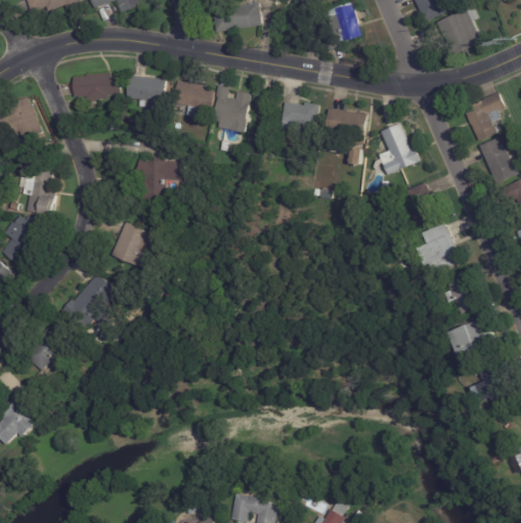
[(69,5),(64,7),(62,2),(45,9),(44,6),(31,10),(26,0),(78,0),(79,1),(69,5)]
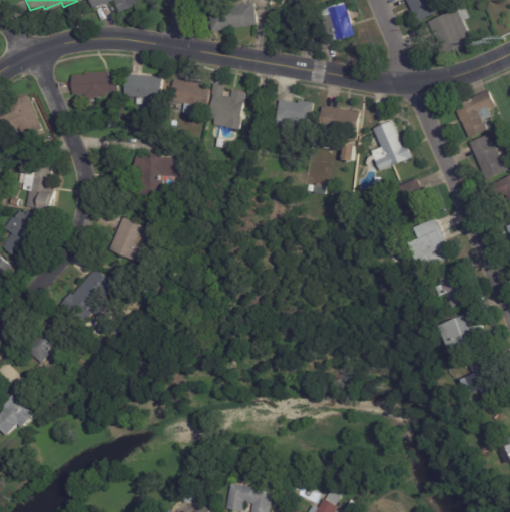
[(136,0),(138,3),(118,11),(113,0),(108,0),(92,7),(88,0),(136,0)]
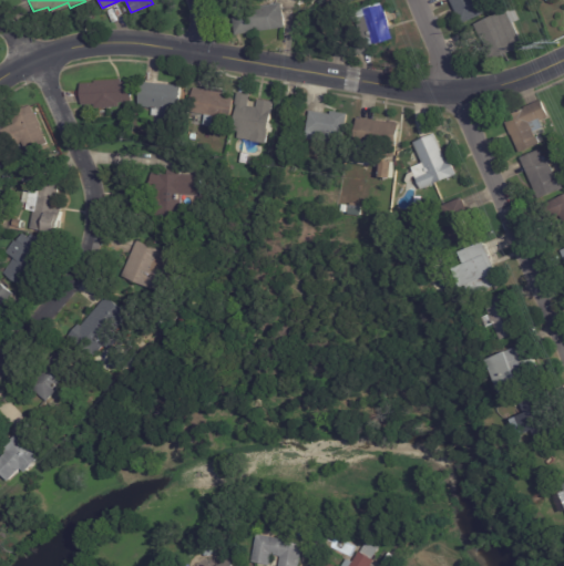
[(252,0),(253,4),(279,1),(284,27),(234,33),(228,0),(252,0)]
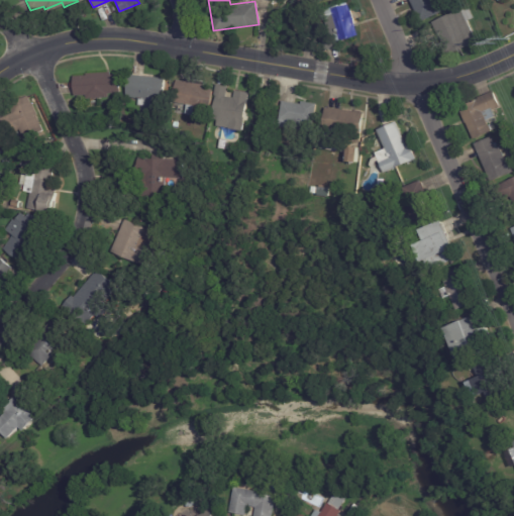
[(444,0),(448,9),(418,22),(407,0),(444,0)]
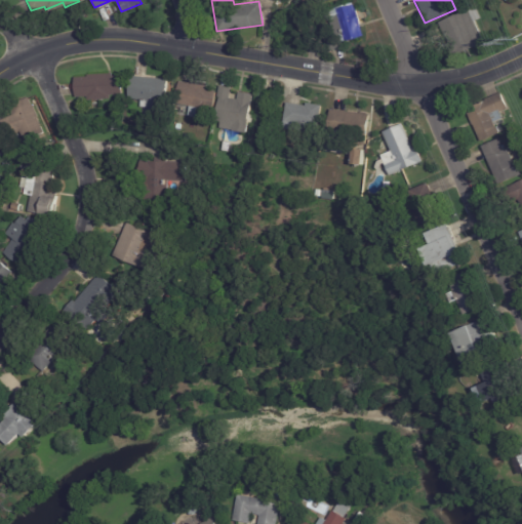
[(353,9),(362,35),(343,41),(345,45),(330,50),(325,36),(333,33),(326,10),(350,1),(353,9)]
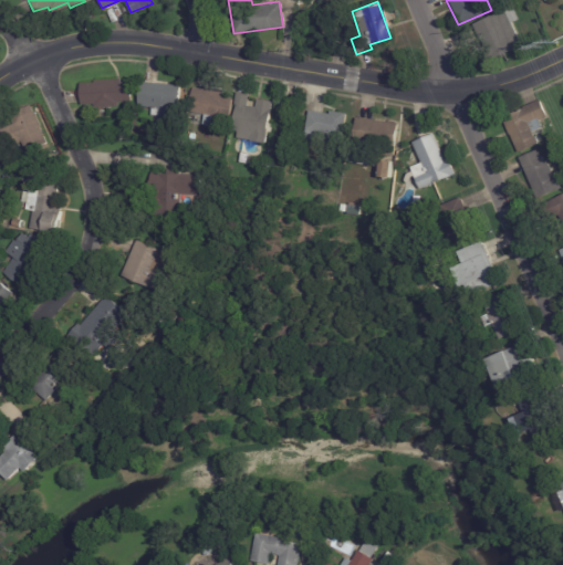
[(504,12),(521,46),(488,61),(472,25),(504,10),(504,12)]
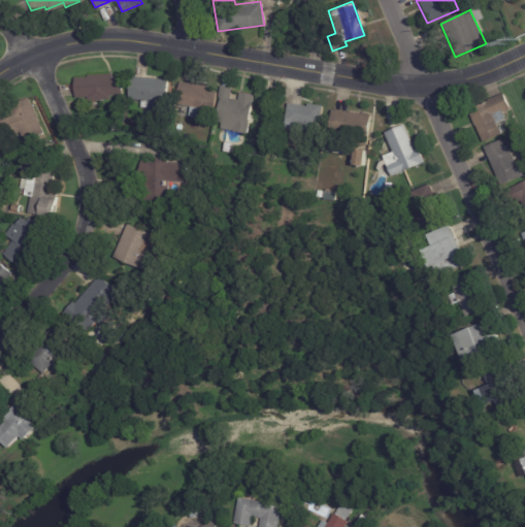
[(321,48),(308,46),(310,35),(323,36),(321,48)]
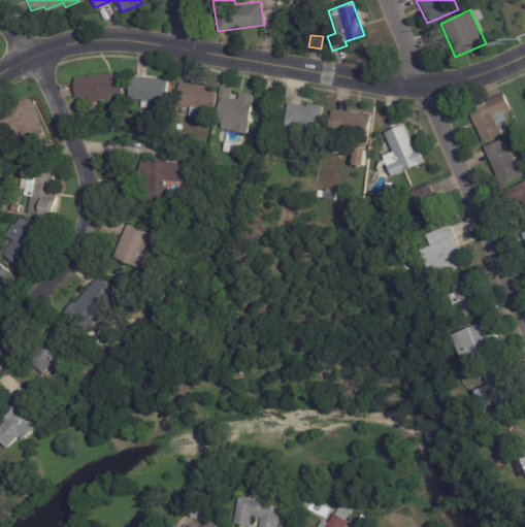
[(99,99),(85,100),(85,96),(75,97),(74,76),(87,75),(87,74),(111,72),(111,74),(122,73),(123,94),(109,95),(110,98),(99,99)]
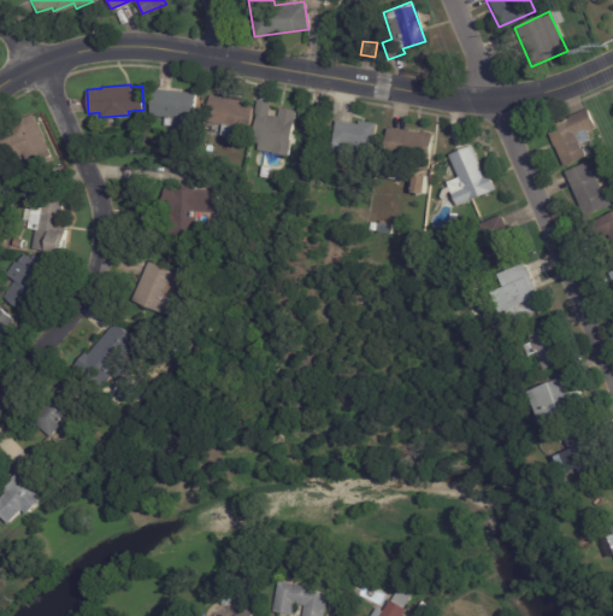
[(155,88),(198,93),(193,128),(174,127),(174,124),(164,123),(165,117),(149,115),(153,87),(155,88)]
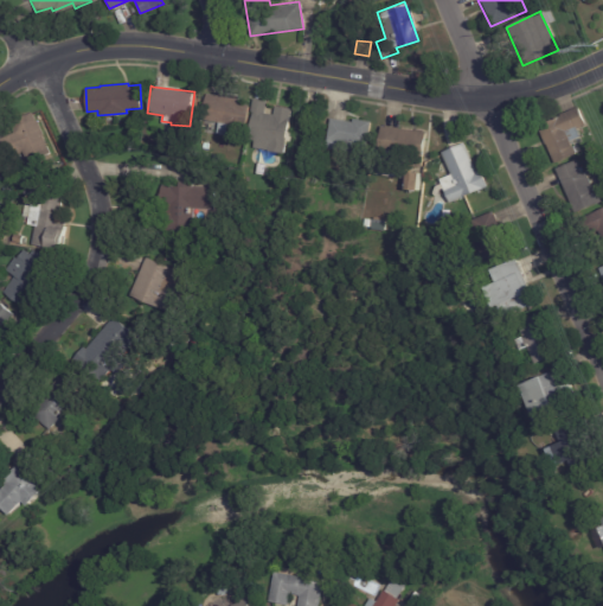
[(207,93),(238,99),(238,102),(249,103),(243,138),(216,134),(217,122),(201,119),(205,93),(207,93)]
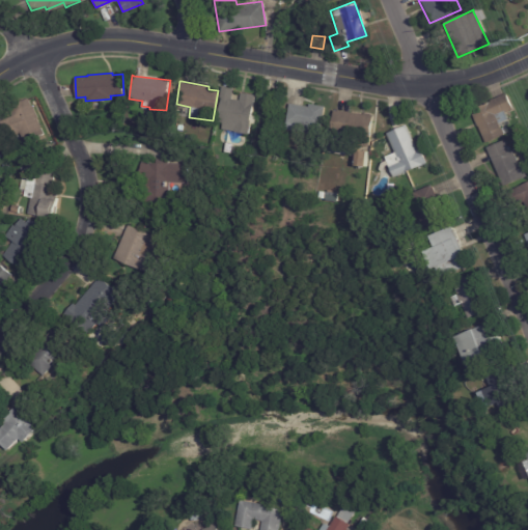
[(221,85),(232,87),(230,98),(239,100),(240,91),(255,94),(248,133),(221,129),(222,122),(217,121),(220,101),(218,100),(221,85)]
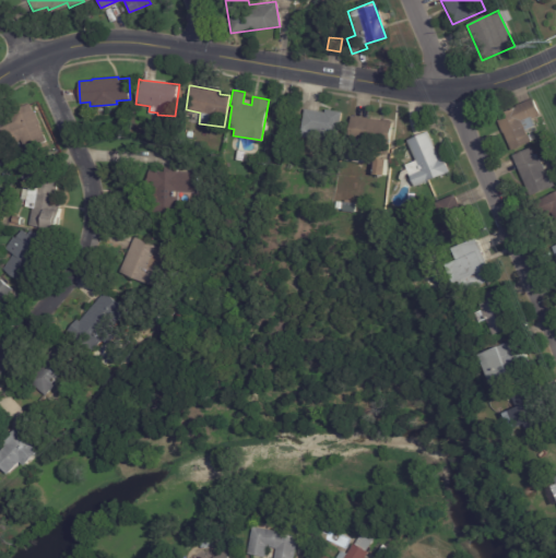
[(533,116),(531,117),(534,125),(525,129),(530,141),(510,150),(495,114),(533,98),(540,114),(533,116)]
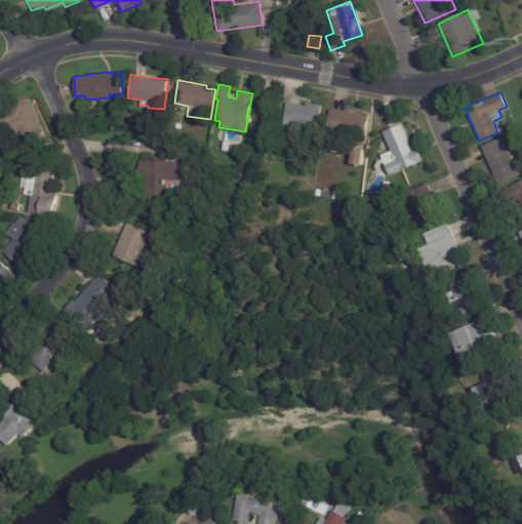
[(38,127),(21,135),(18,130),(2,138),(0,133),(0,119),(11,113),(8,106),(27,96),(31,104),(32,103),(38,114),(36,115),(41,126),(38,127)]
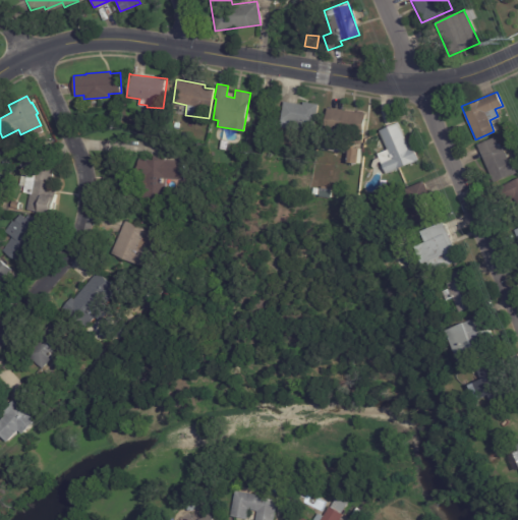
[(305,101),(318,104),(312,131),(279,125),(283,101),(302,104),(303,101),(305,101)]
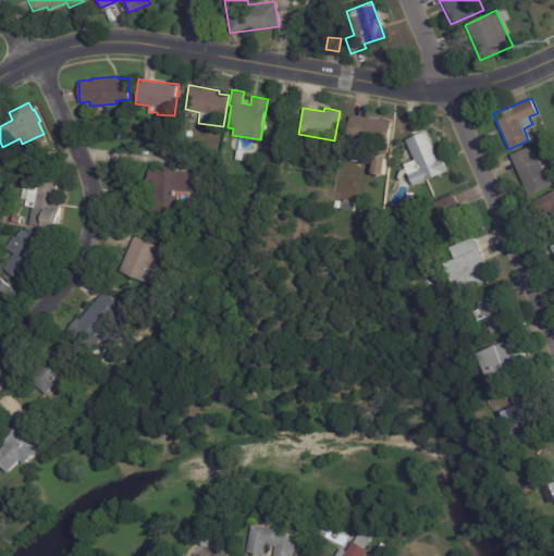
[(351,114),(389,119),(385,152),(372,151),(371,162),(344,159),(349,114),(351,114)]
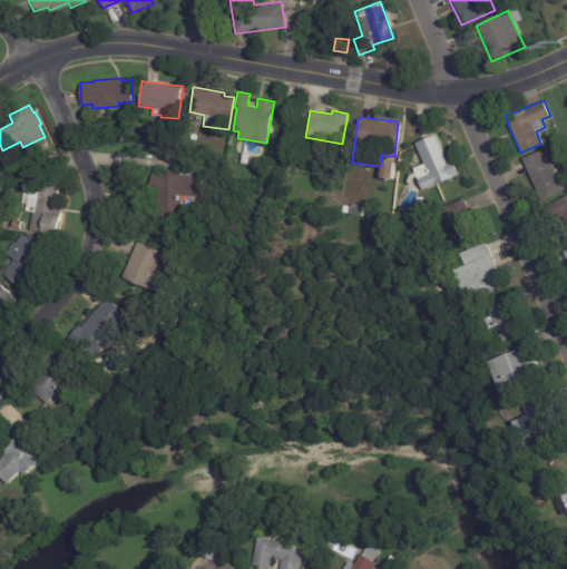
[(451,158),(458,175),(422,189),(413,167),(424,163),(416,141),(436,133),(447,160),(451,158)]
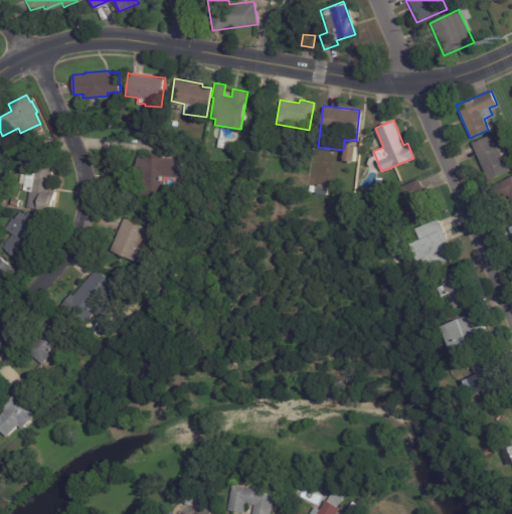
[(491,139),(494,146),(497,145),(502,156),(508,153),(511,163),(511,168),(488,180),(472,142),(489,135),(491,139)]
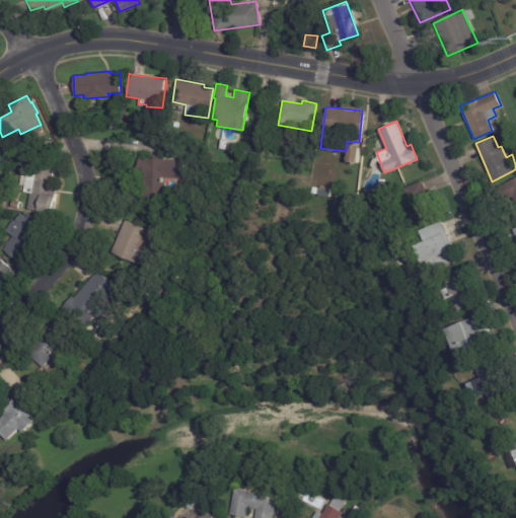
[(347,161),(349,146),(360,148),(358,163),(347,161)]
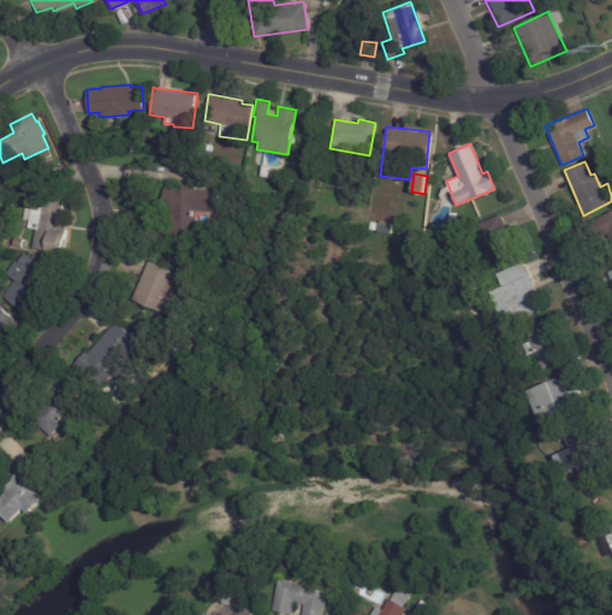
[(209,189),(217,189),(217,211),(195,210),(195,237),(160,236),(162,188),(183,188),(183,184),(194,184),(194,189),(209,189)]
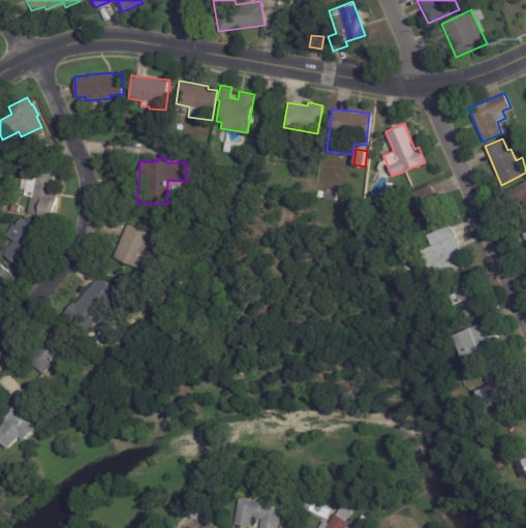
[(34,159),(37,165),(24,174),(20,166),(34,159)]
